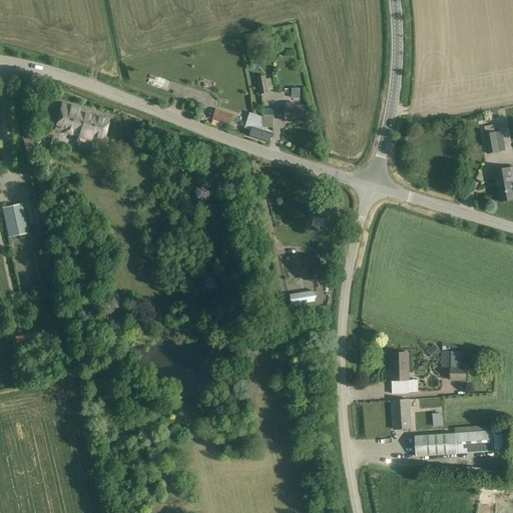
[(267,77),(259,78),(262,94),(270,92),(267,77)]
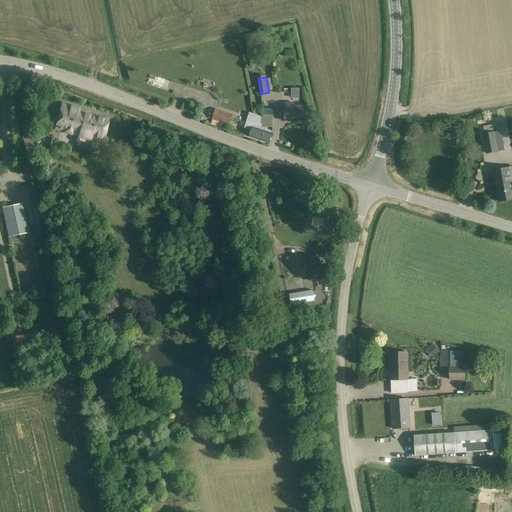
[(299,88),(291,88),(291,99),(299,98),(299,88)]
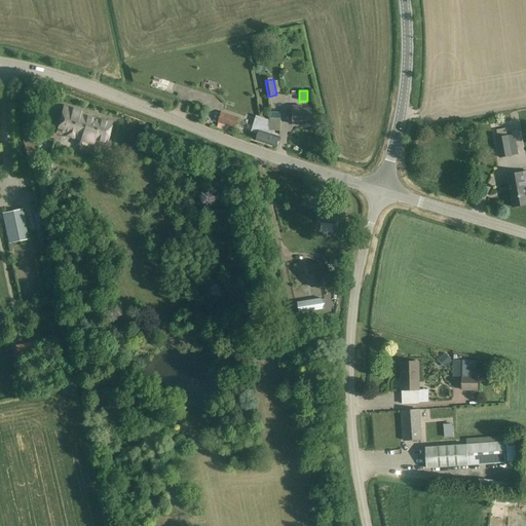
[(55,133),(82,141),(81,144),(83,146),(88,148),(91,146),(91,144),(92,144),(94,142),(106,145),(109,133),(112,122),(91,117),(91,114),(64,106),(55,133)]
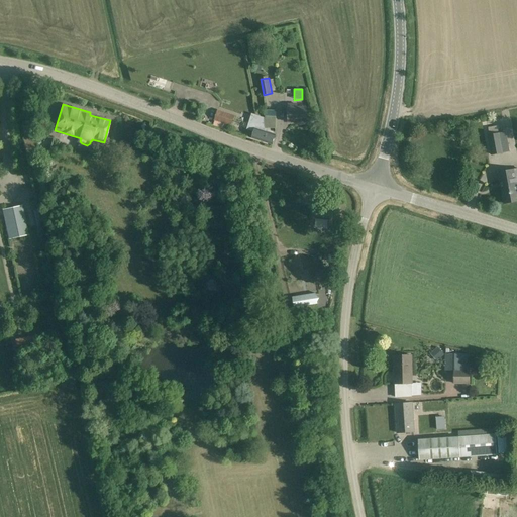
[(288,104),(288,122),(306,122),(306,107),(297,107),(297,104),(288,104)]
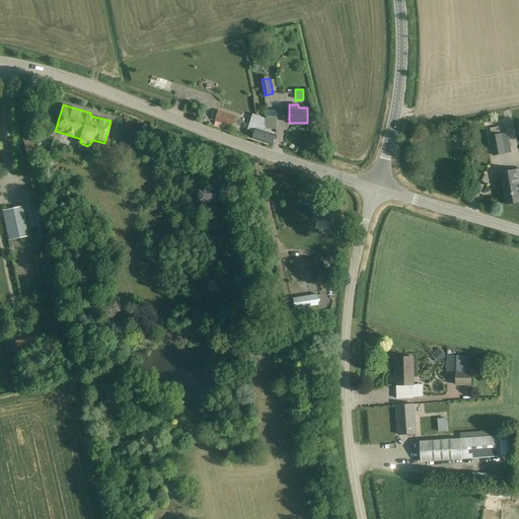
[(219,110),(216,121),(228,125),(231,114),(219,110)]
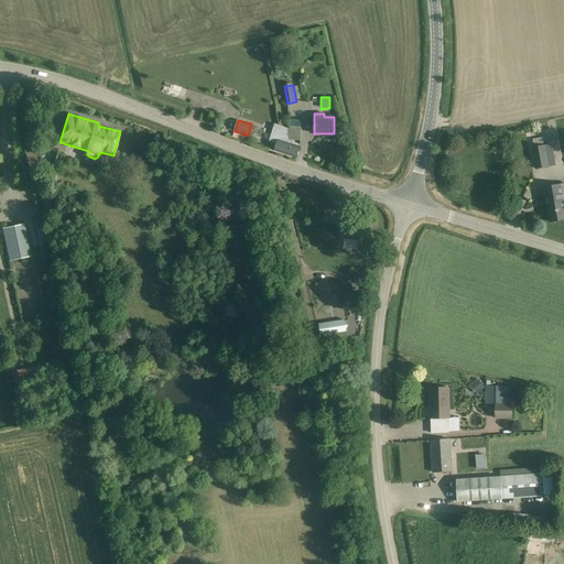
[(289,140),(301,141),(302,121),(290,120),(289,140)]
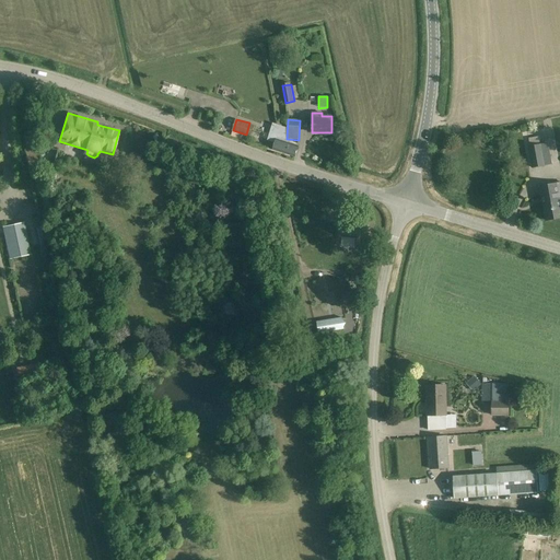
[(272,150),(294,156),(299,147),(289,143),(289,141),(287,140),(287,137),(287,128),(273,124),(269,138),(276,140),(272,150)]
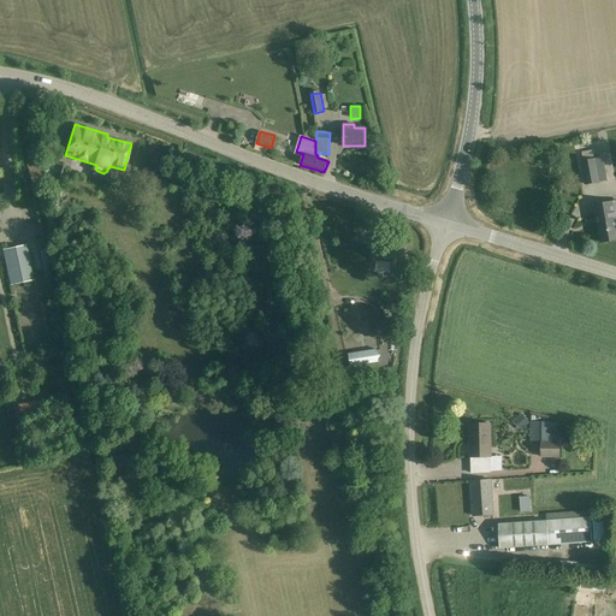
[(581,161),(585,184),(606,181),(603,157),(581,161)]
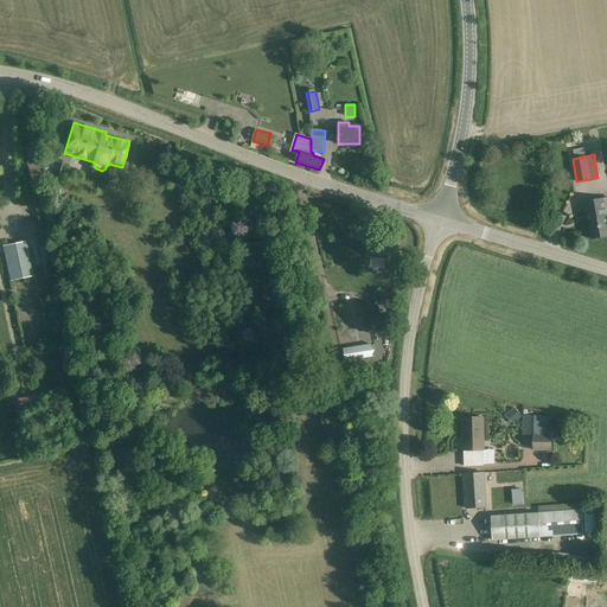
[(606,221),(606,198),(586,203),(593,240),(606,236),(606,222),(606,221)]
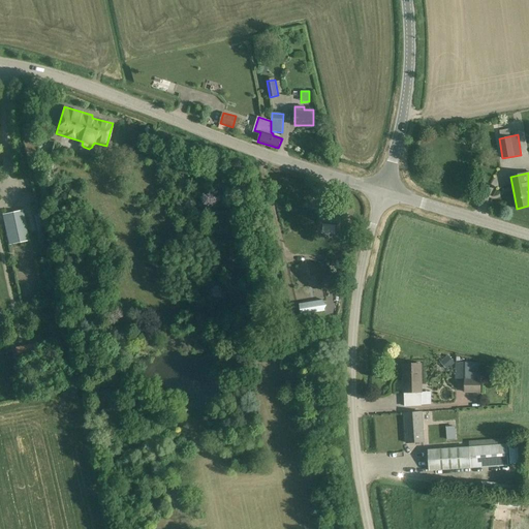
[(303,210),(301,226),(317,228),(319,212),(303,210)]
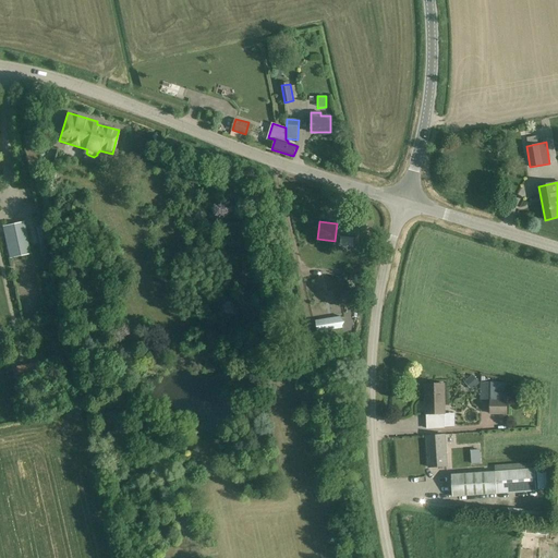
[(26,229),(25,222),(2,227),(9,257),(32,253),(26,229)]
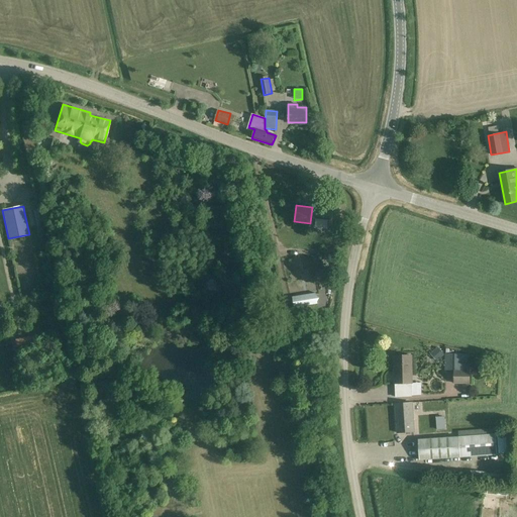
[(315,206),(314,218),(327,219),(326,227),(332,227),(333,218),(331,217),(332,208),(315,206)]
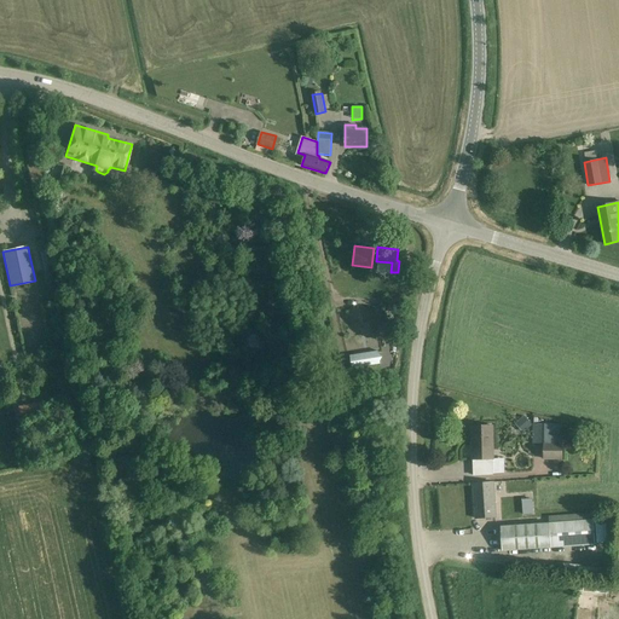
[(385,300),(386,308),(398,306),(395,298),(385,300)]
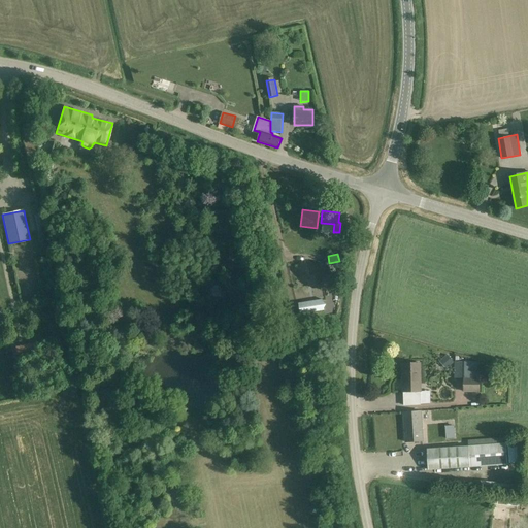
[(311,311),(324,308),(322,299),(309,302),(311,311)]
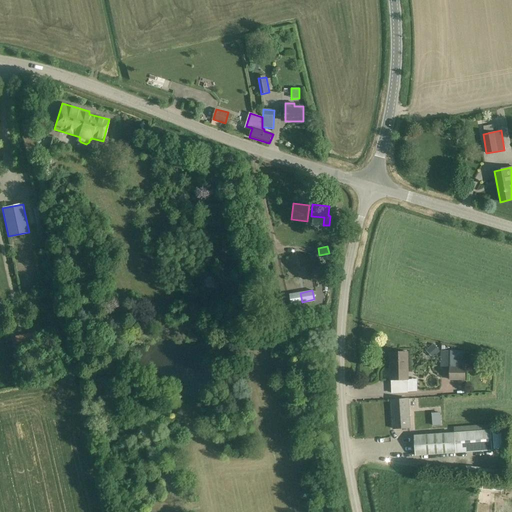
[(34,333),(15,337),(17,347),(25,345),(25,342),(36,340),(34,333)]
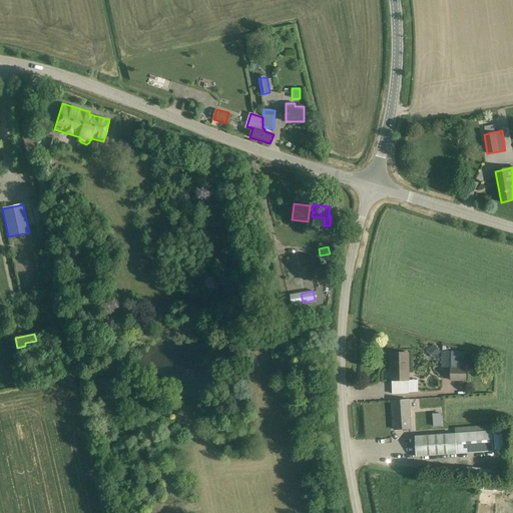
[(434,345),(427,352),(434,359),(441,352),(434,345)]
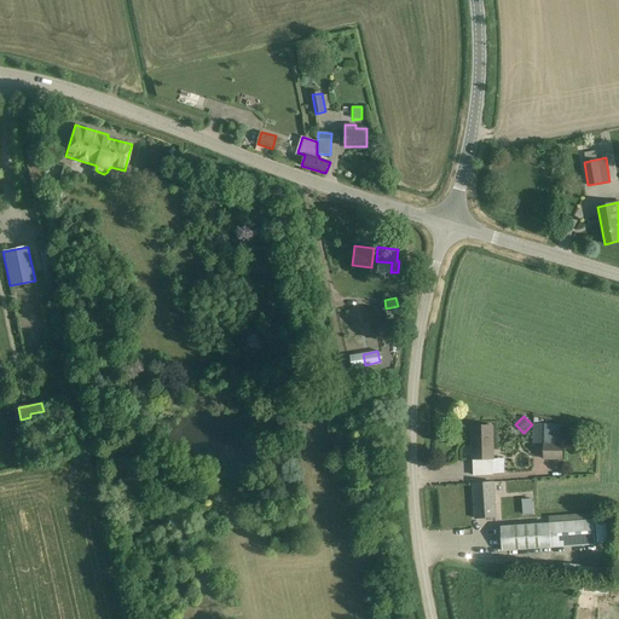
[(544,461),(562,461),(563,424),(544,424),(544,461)]
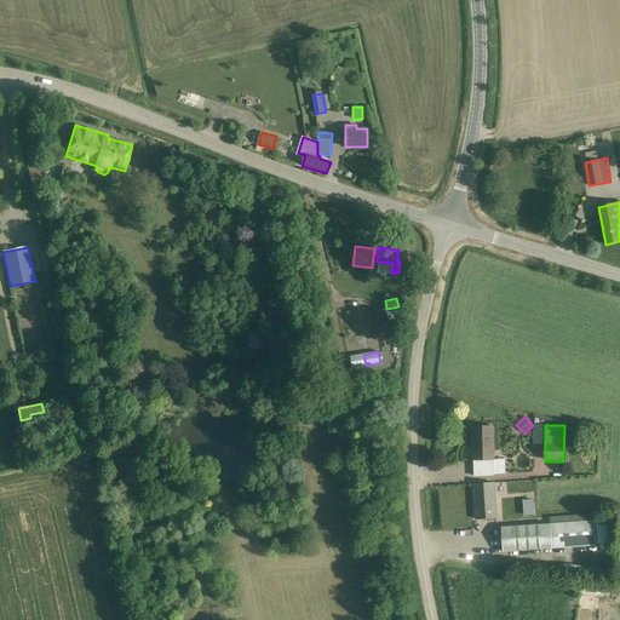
[(472,428),(474,460),(475,476),(493,476),(492,460),(493,460),(492,426),(484,426),(472,428)]
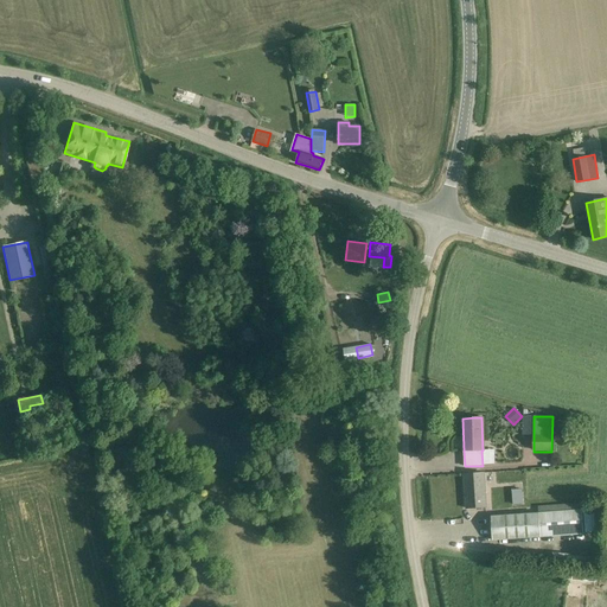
[(464,474),(466,509),(486,508),(484,473),(464,474)]
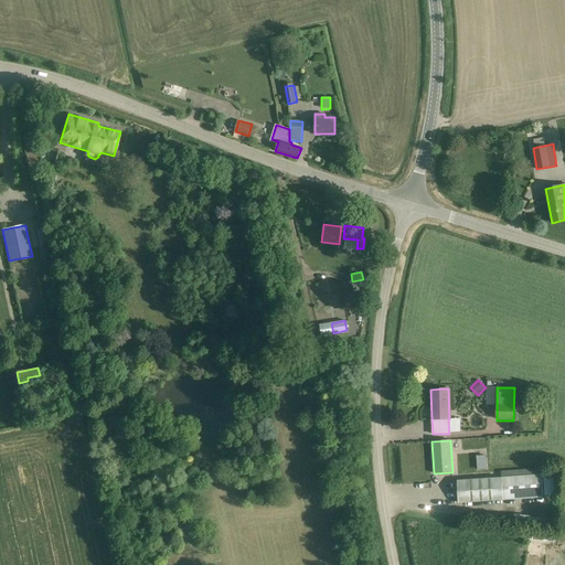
[(487,455),(476,456),(477,470),(487,470),(487,455)]
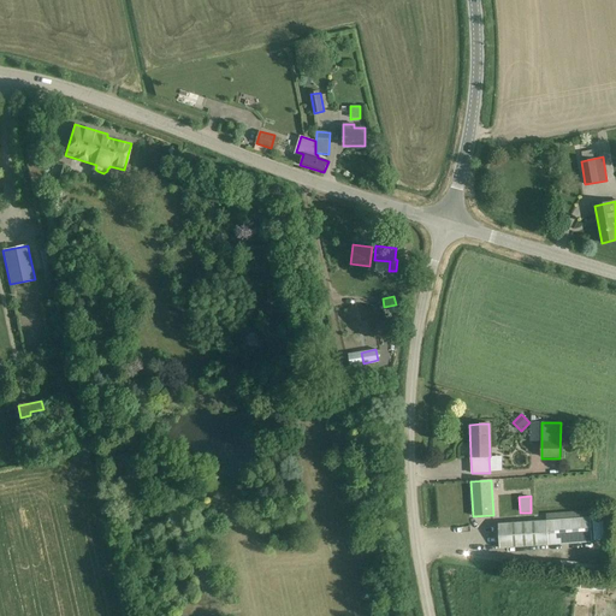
[(592,543),(591,517),(579,519),(498,525),(501,549),(581,543),(592,543)]
